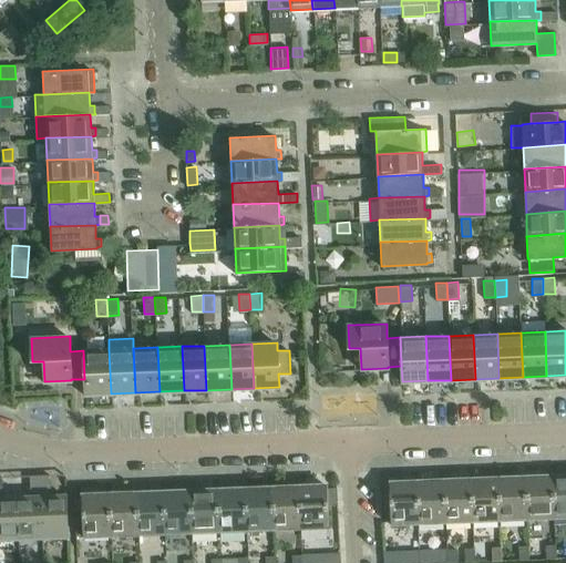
[(111,393),(109,349),(83,350),(84,379),(85,395),(111,393)]
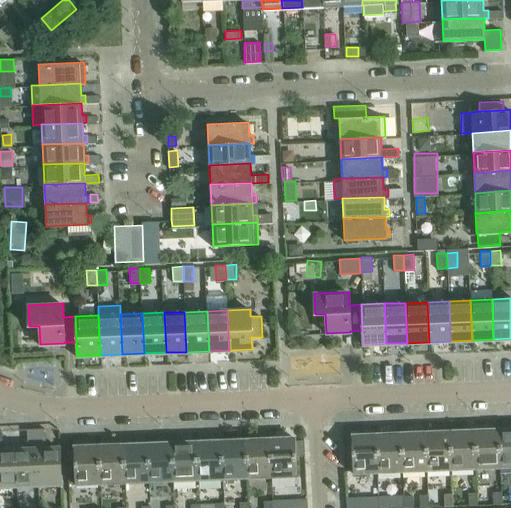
[(36,428),(31,428),(31,429),(31,439),(41,438),(41,428),(36,428)]
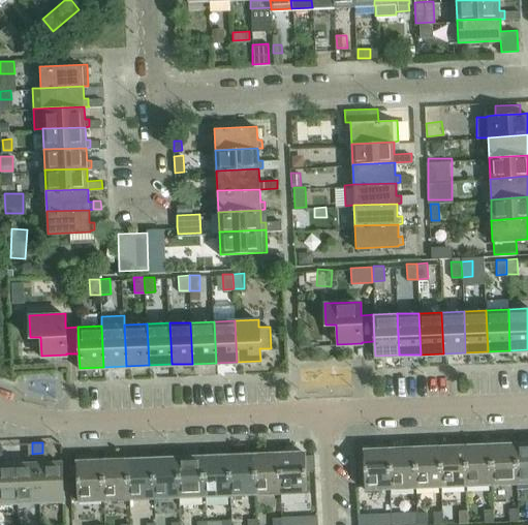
[(527,482),(527,442),(516,443),(517,483),(527,482)]
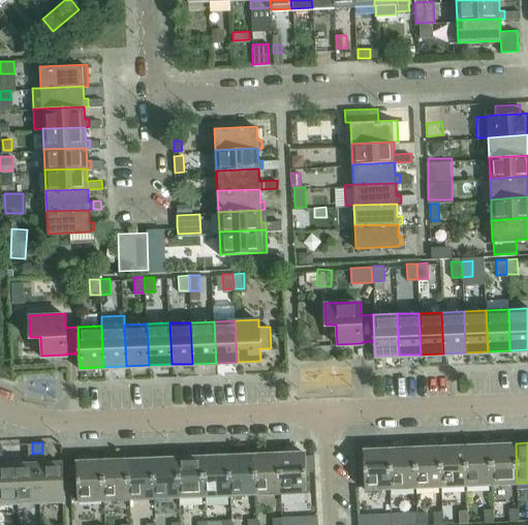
[(517,483),(516,443),(490,444),(492,484),(517,483)]
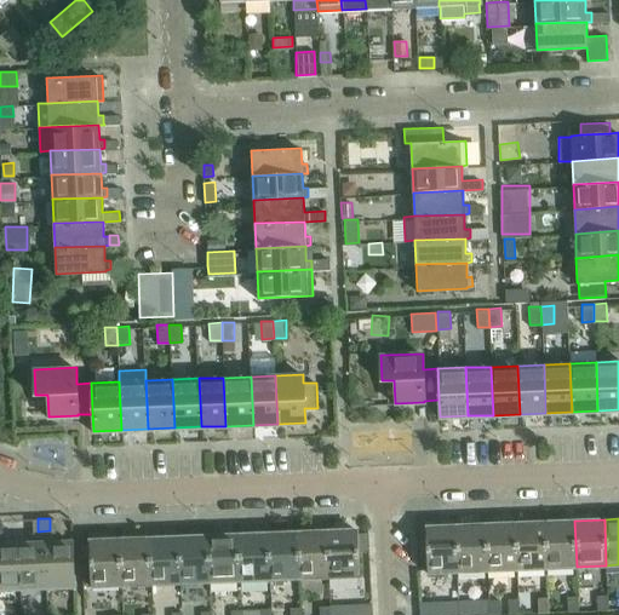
[(577,567),(574,521),(545,522),(546,568),(577,567)]
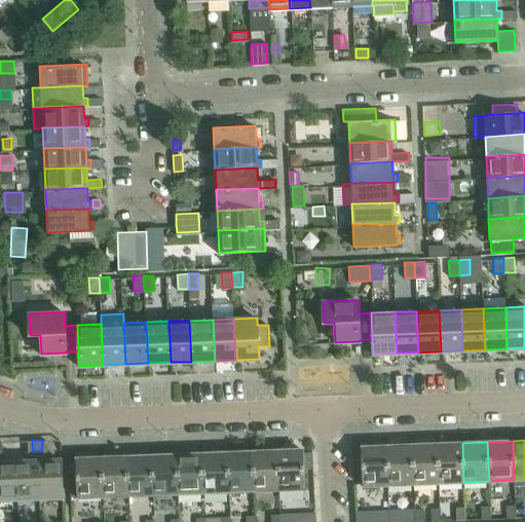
[(463,482),(462,443),(437,444),(439,483),(463,482)]
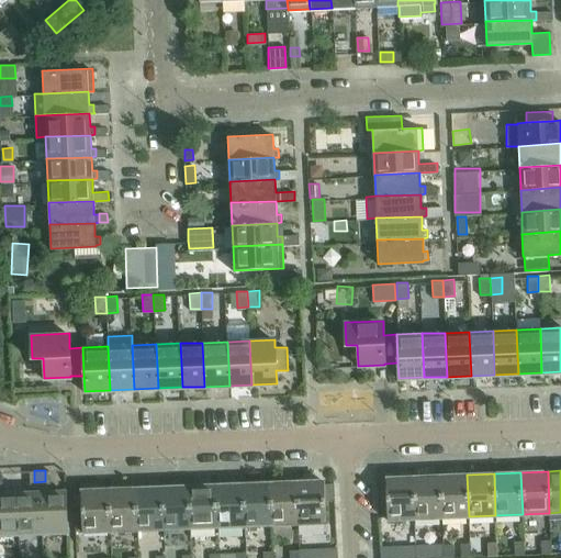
[(469,516),(467,475),(440,476),(441,517),(469,516)]
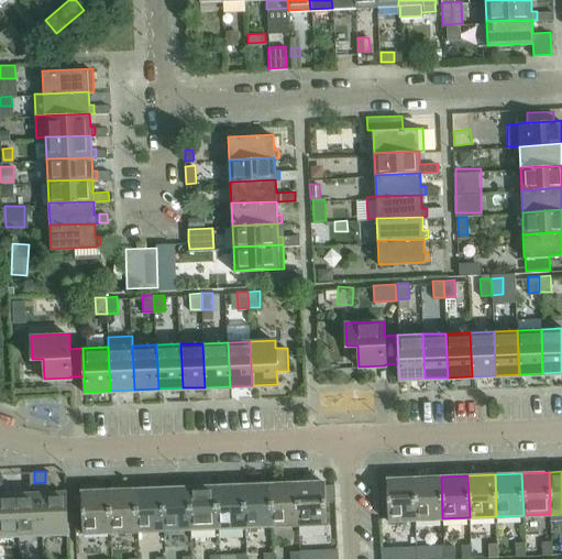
[(442,518),(441,477),(414,478),(415,519),(442,518)]
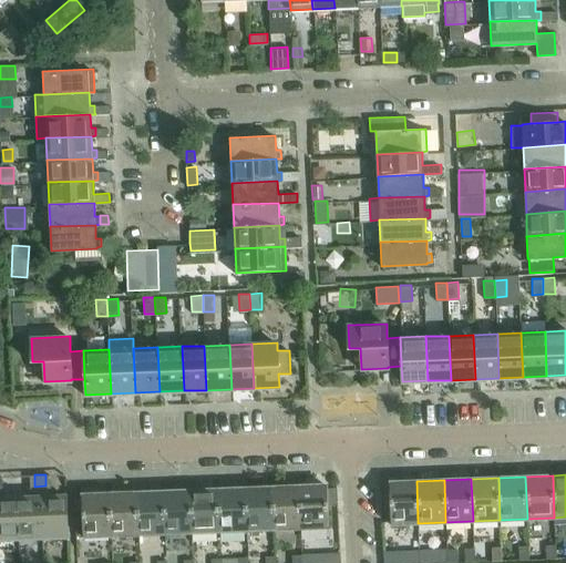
[(418,523),(417,481),(389,482),(391,524),(418,523)]
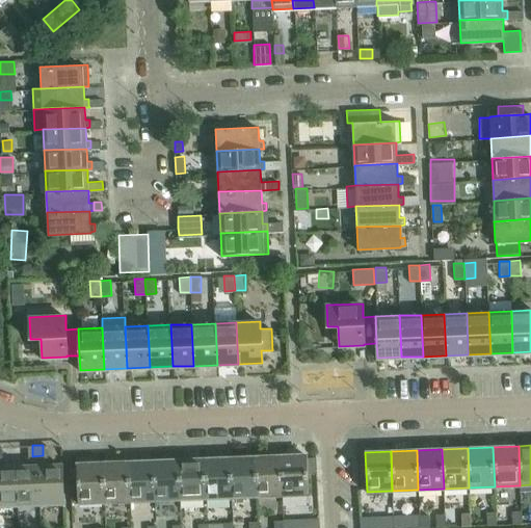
[(308,494),(307,454),(281,455),(282,495),(308,494)]
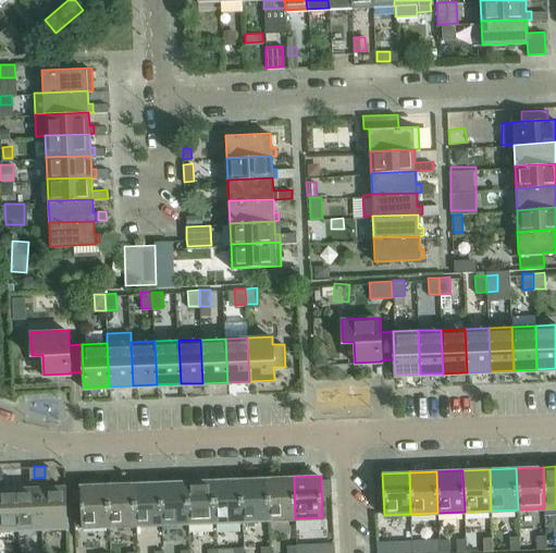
[(45,477),(34,478),(34,488),(39,488),(46,488),(45,477)]
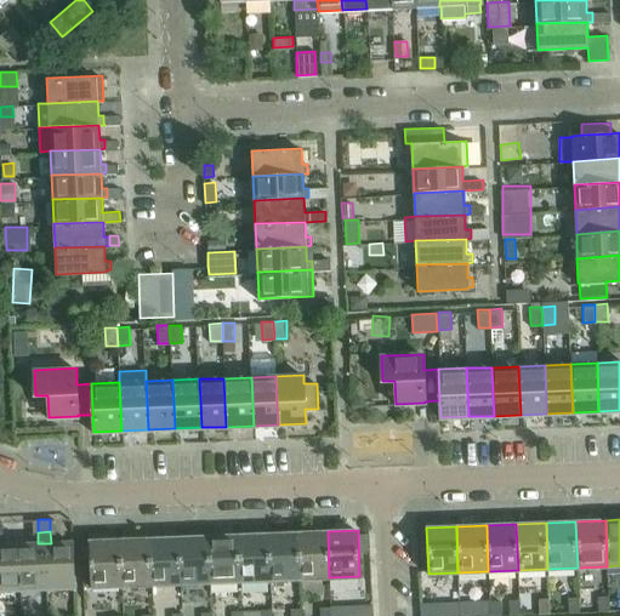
[(329,577),(328,531),(299,532),(300,579),(329,577)]
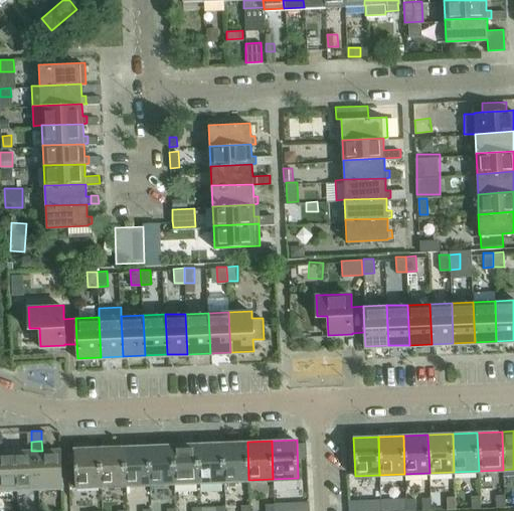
[(248,480),(247,442),(222,443),(223,481),(248,480)]
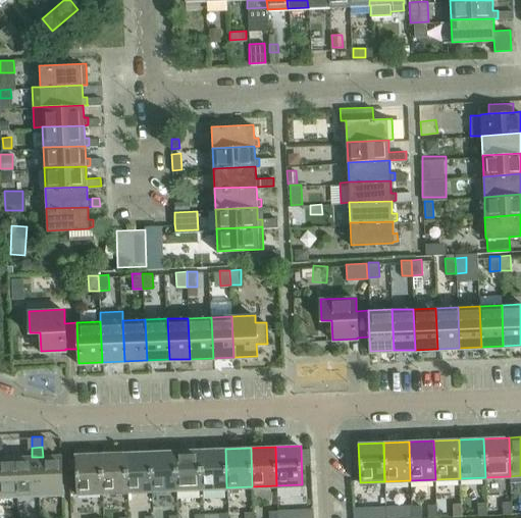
[(226,487),(225,449),(201,450),(202,488),(226,487)]
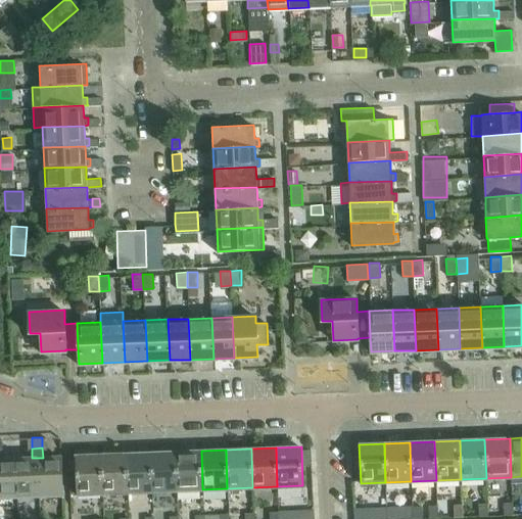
[(202,489),(201,451),(176,452),(177,490),(202,489)]
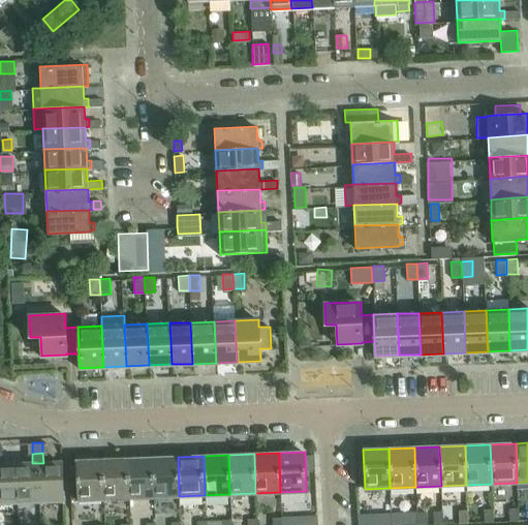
[(179,496),(178,457),(152,458),(154,497),(179,496)]
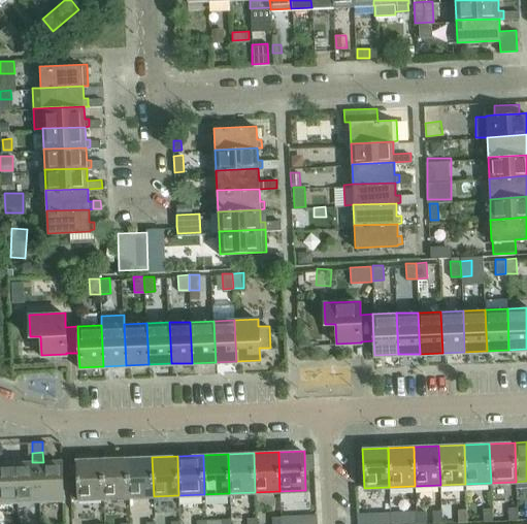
[(154,496),(152,457),(127,458),(128,497),(154,496)]
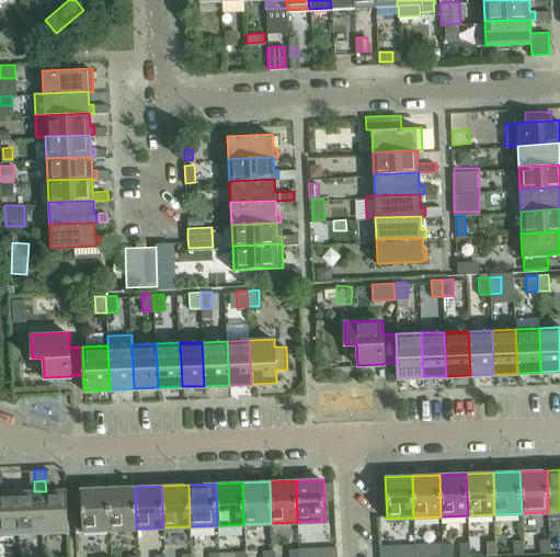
[(136,529),(135,487),(109,488),(110,530),(136,529)]
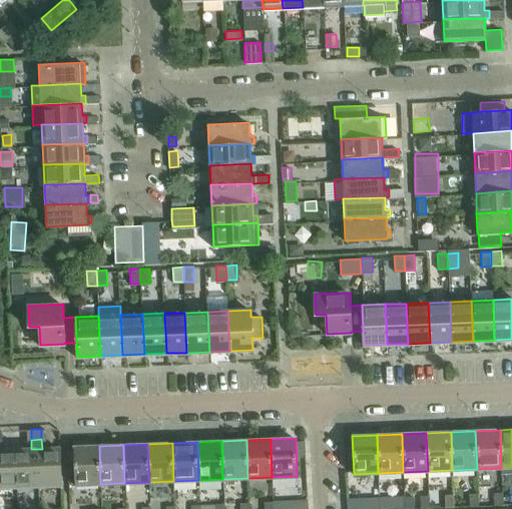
[(100,484),(99,446),(74,447),(75,485),(100,484)]
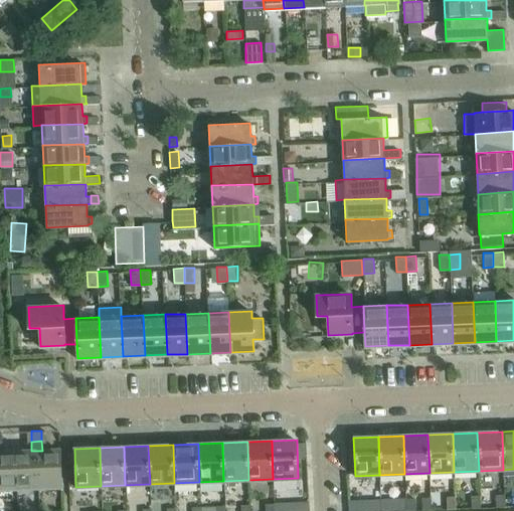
[(61,487),(59,450),(42,451),(36,451),(38,488),(61,487)]
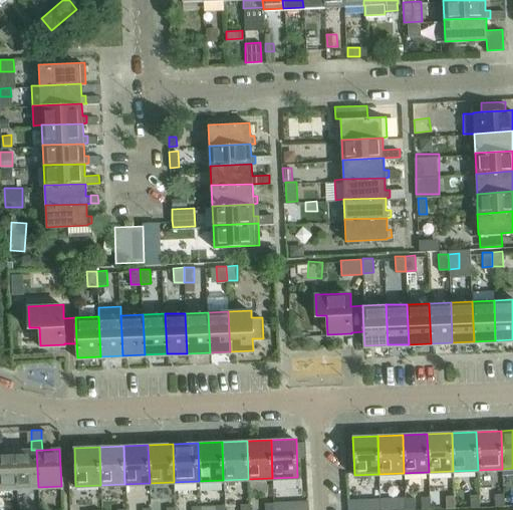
[(38,487),(36,450),(31,450),(15,451),(16,488),(38,487)]
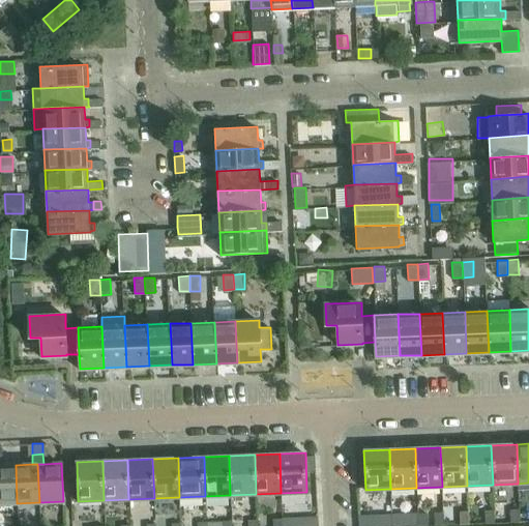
[(16,465),(0,465),(0,503),(17,503),(16,465)]
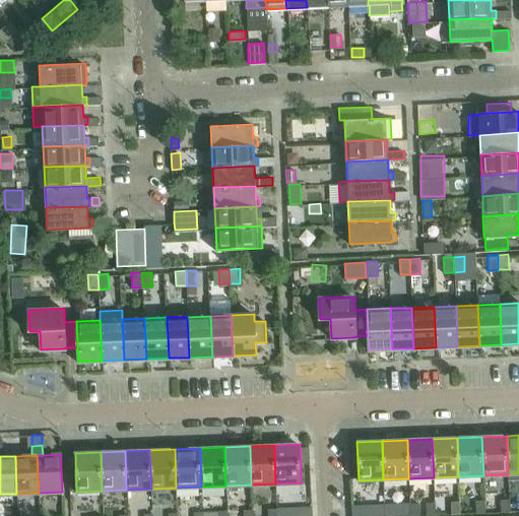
[(510,511),(509,498),(500,499),(501,511),(510,511)]
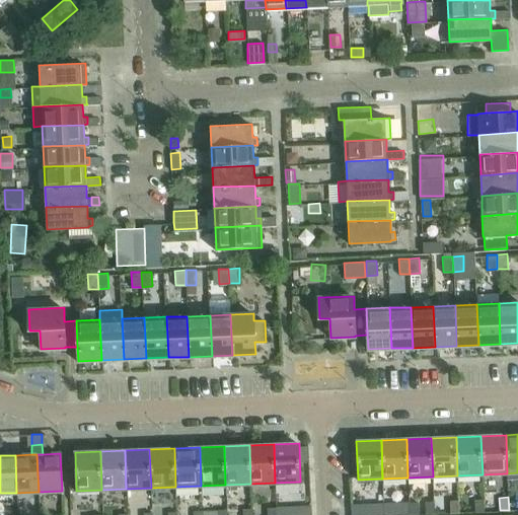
[(484,511),(484,498),(474,499),(474,511),(484,511)]
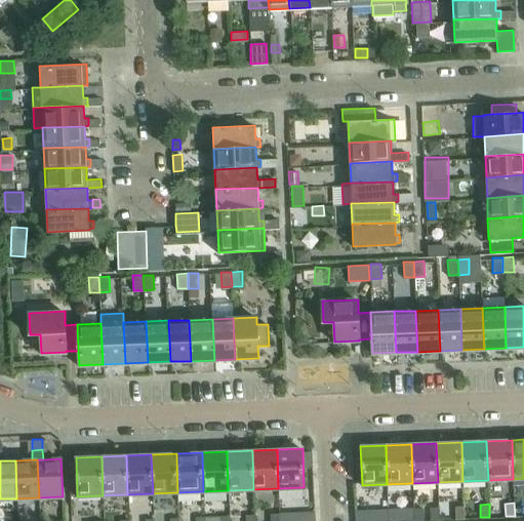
[(465,518),(464,505),(454,506),(455,518),(465,518)]
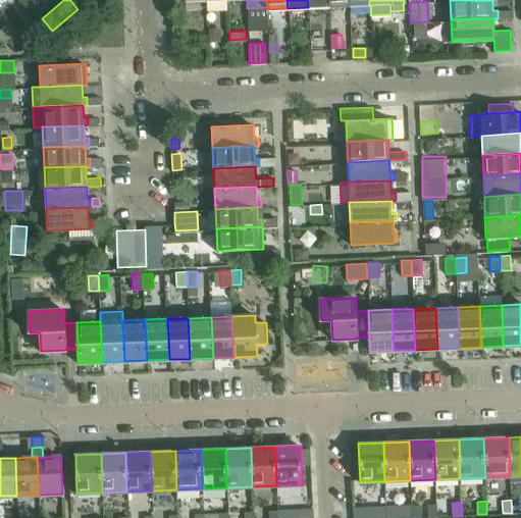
[(436,516),(436,503),(427,504),(428,516),(436,516)]
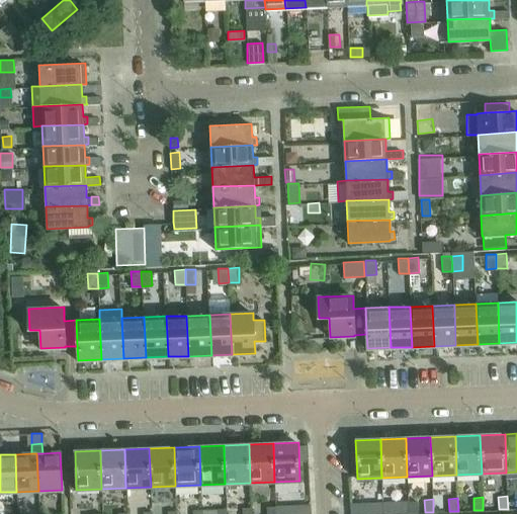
[(409,513),(408,500),(400,501),(400,513),(409,513)]
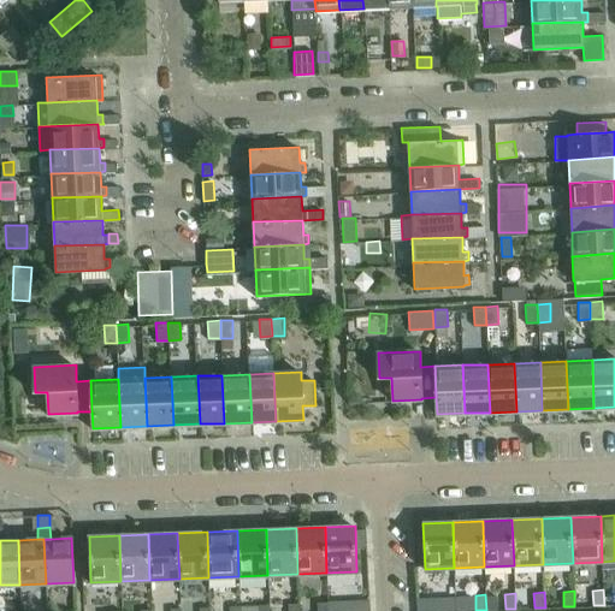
[(456,595),(445,597),(445,610),(447,610),(457,610),(456,595)]
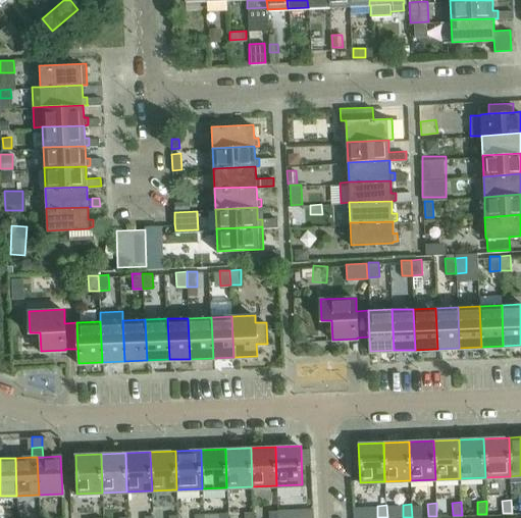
[(304,517),(304,508),(295,509),(295,517),(304,517)]
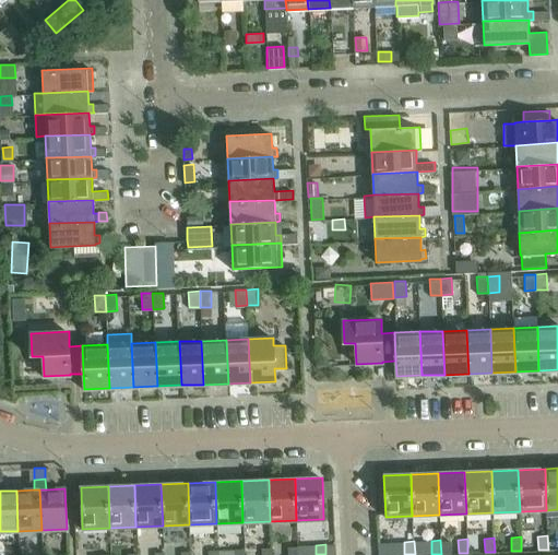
[(297,554),(297,545),(288,546),(287,554),(297,554)]
